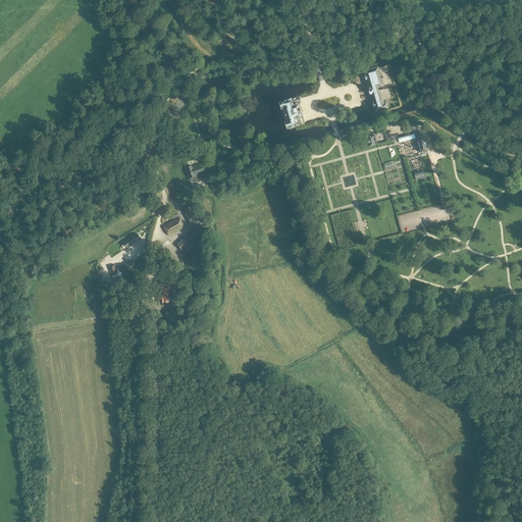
[(378,67),(364,71),(369,90),(376,112),(388,108),(386,102),(384,103),(383,99),(387,98),(390,97),(388,89),(385,90),(384,89),(381,91),(380,90),(378,91),(377,88),(384,86),(383,85),(392,83),(386,66),(379,68),(378,67)]
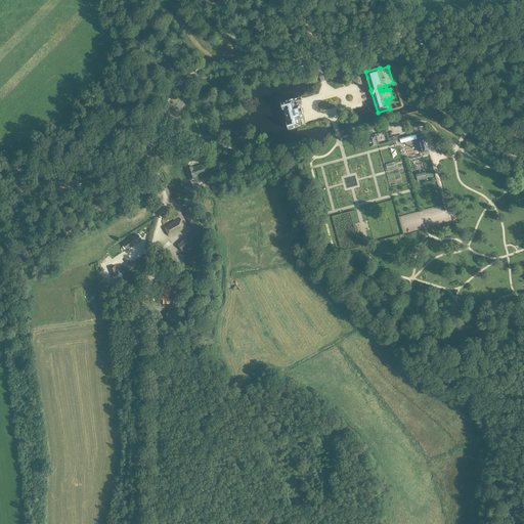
[(294,99),(280,102),(282,110),(286,110),(288,115),(289,122),(287,122),(289,129),(296,128),(300,126),(305,124),(304,118),(303,114),(302,112),(302,108),(301,108),(300,104),(299,104),(299,103),(302,102),(301,97),(297,98),(294,99)]
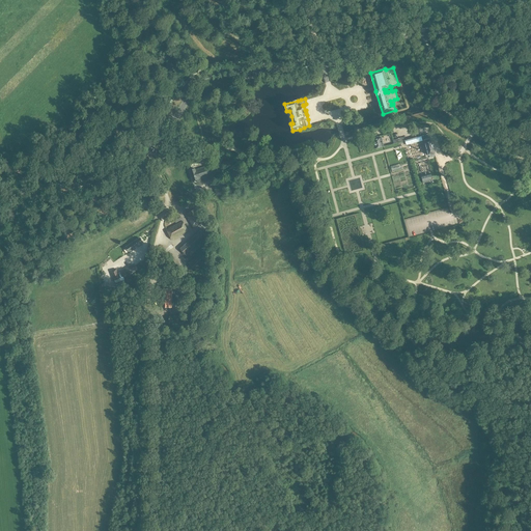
[(407,140),(404,141),(406,145),(423,141),(422,140),(422,139),(425,138),(425,140),(424,140),(426,147),(428,155),(429,155),(430,157),(435,155),(435,154),(430,138),(430,137),(429,137),(428,135),(407,140)]
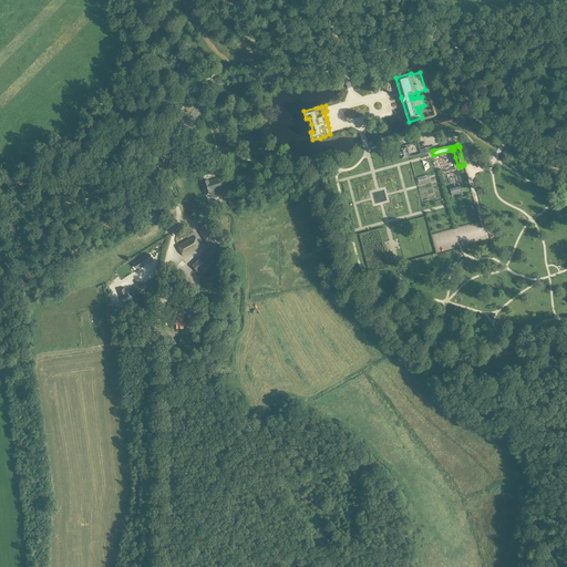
[(408,147),(400,150),(402,158),(410,156),(408,147)]
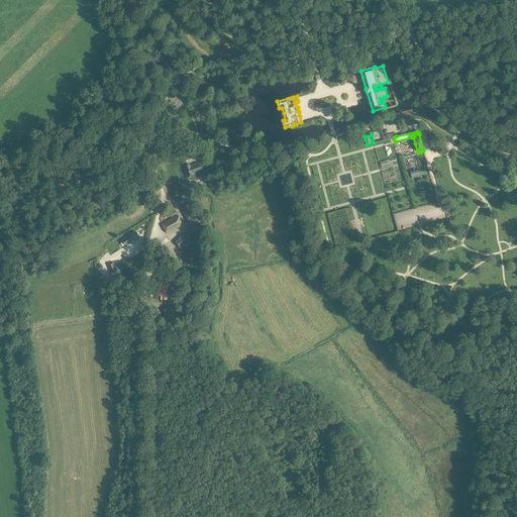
[(382,168),(393,165),(391,159),(380,162),(382,168)]
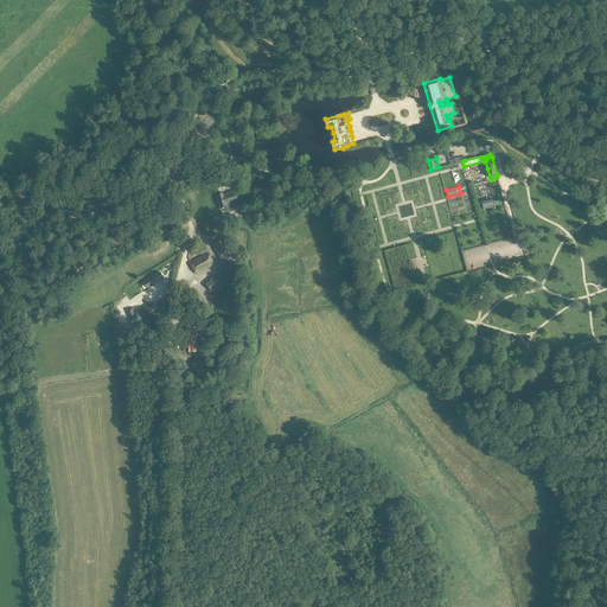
[(237,190),(217,195),(221,206),(241,202),(237,190)]
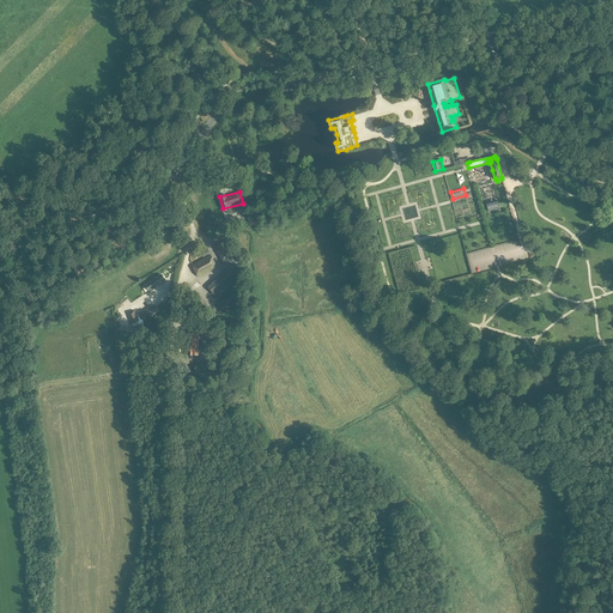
[(485,204),(487,211),(499,208),(497,200),(485,204)]
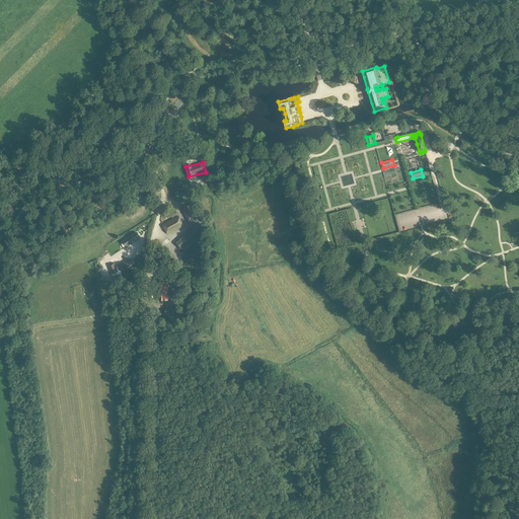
[(195,205),(192,206),(199,219),(202,218),(195,205)]
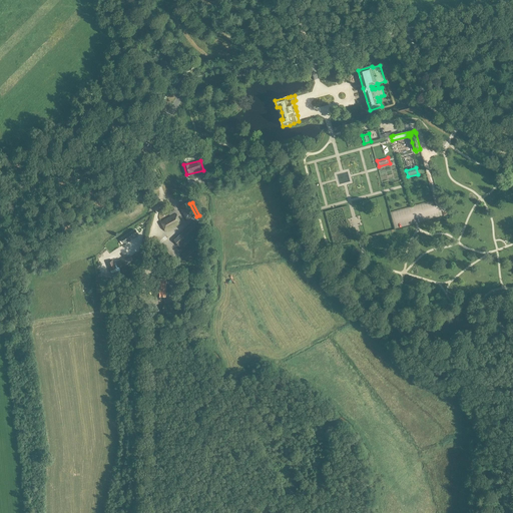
[(187,203),(179,208),(185,220),(194,216),(187,203)]
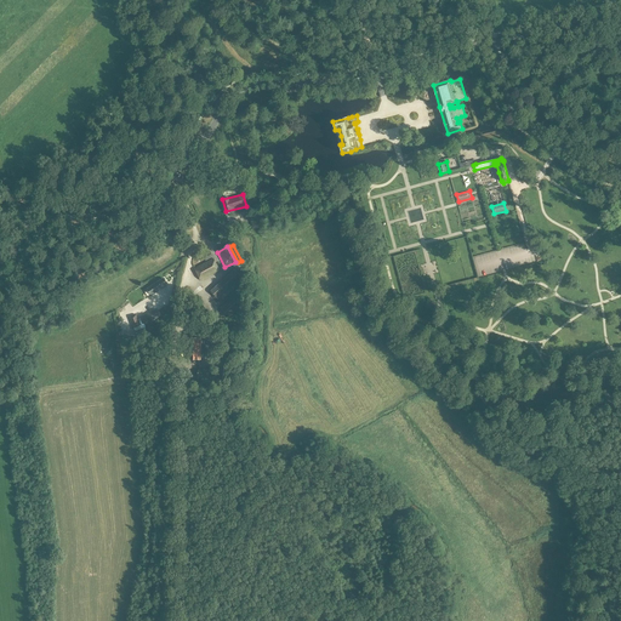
[(214,258),(194,269),(200,280),(220,269),(214,258)]
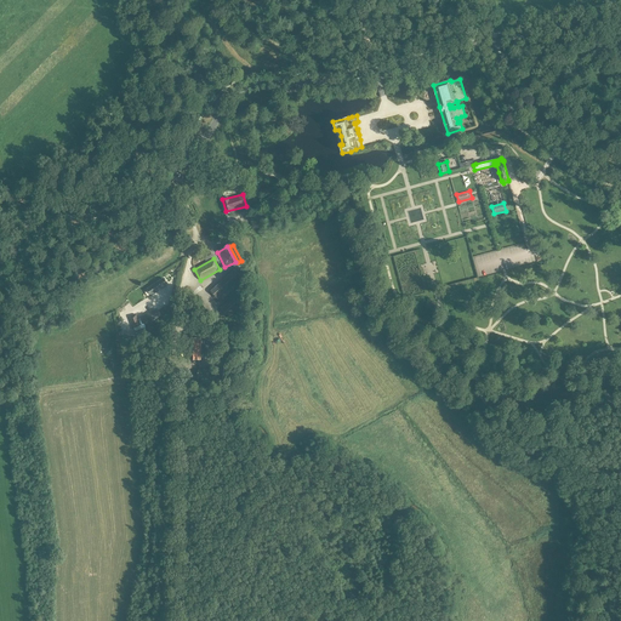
[(235,271),(211,291),(221,302),(245,281),(235,271)]
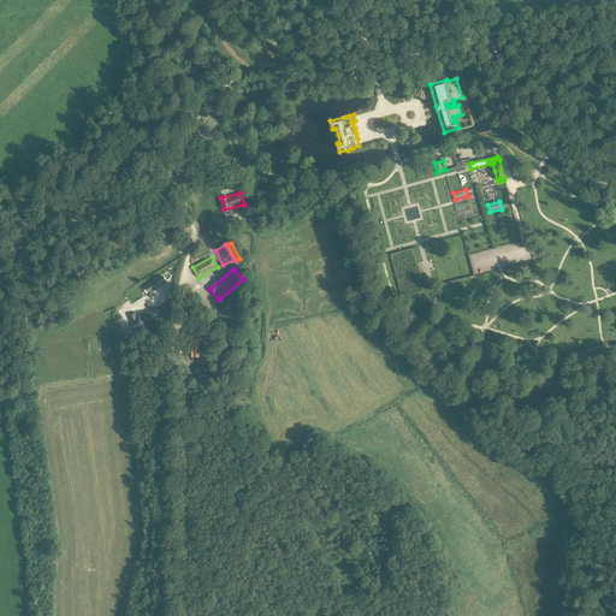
[(163,277),(146,286),(150,294),(158,289),(157,288),(166,282),(163,277)]
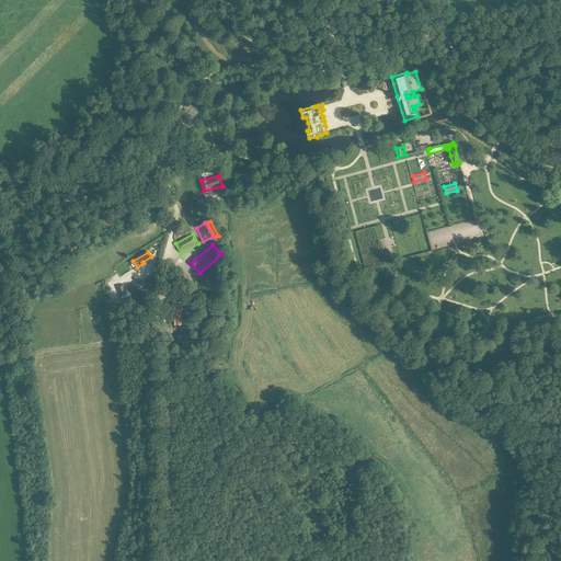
[(213,266),(198,278),(207,287),(220,275),(213,266)]
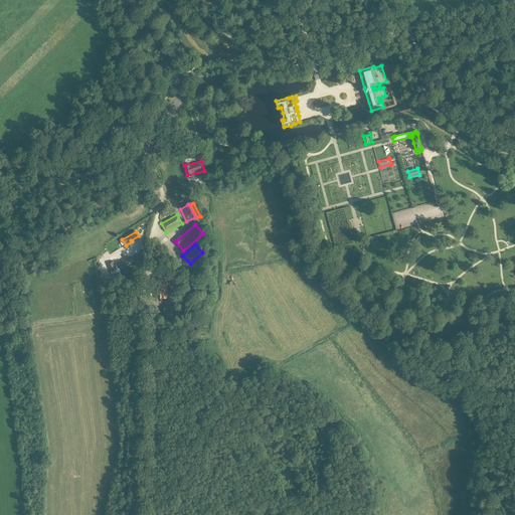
[(130,255),(117,264),(120,271),(134,263),(130,255)]
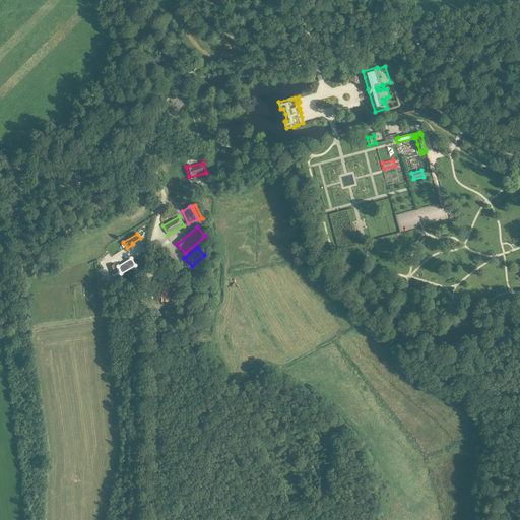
[(115,263),(109,266),(112,275),(118,272),(115,263)]
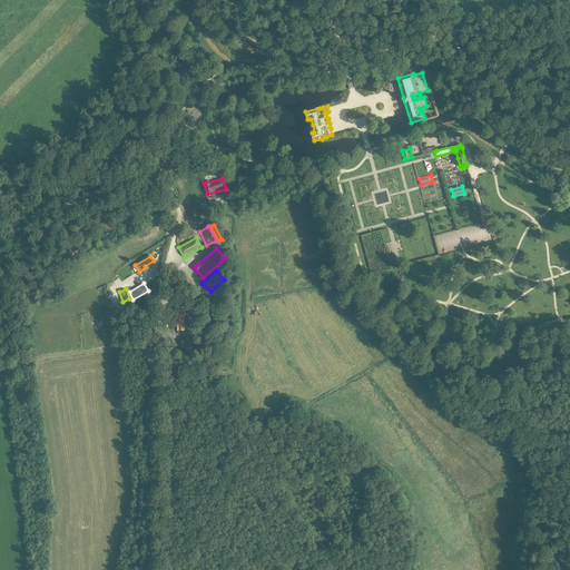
[(173,311),(172,330),(184,330),(184,328),(188,328),(188,312),(185,312),(185,311),(173,311)]
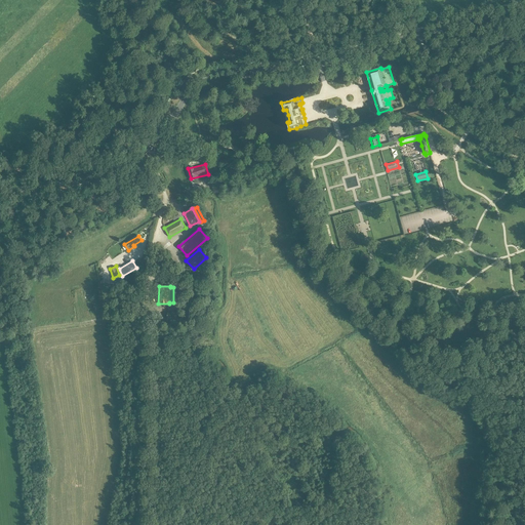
[(77,310),(85,309),(83,301),(76,303),(77,310)]
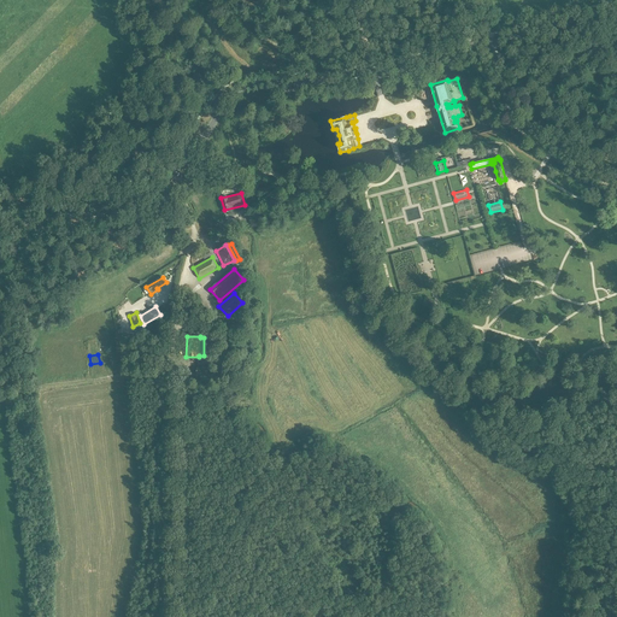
[(197,366),(197,376),(212,376),(213,366),(197,366)]
